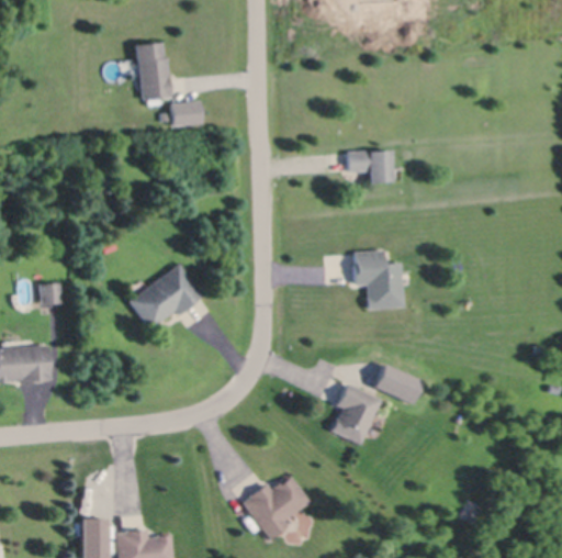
[(161,45),(163,58),(166,58),(170,97),(142,100),(136,47),(161,45)]
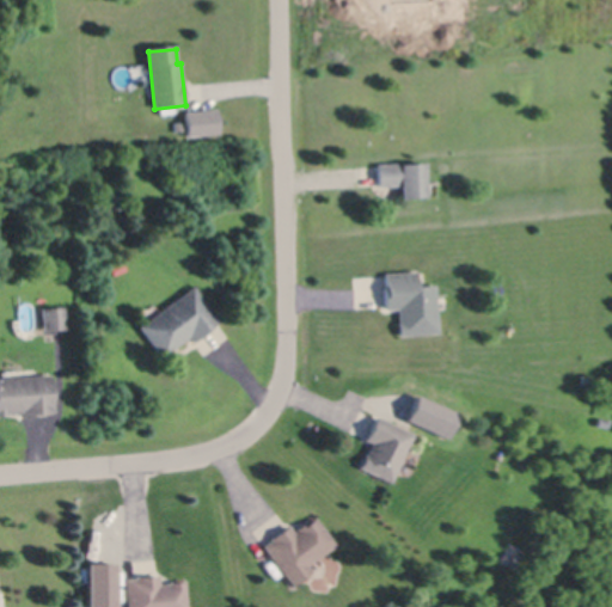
[(181,116),(182,127),(175,127),(175,140),(216,139),(215,115),(181,116)]
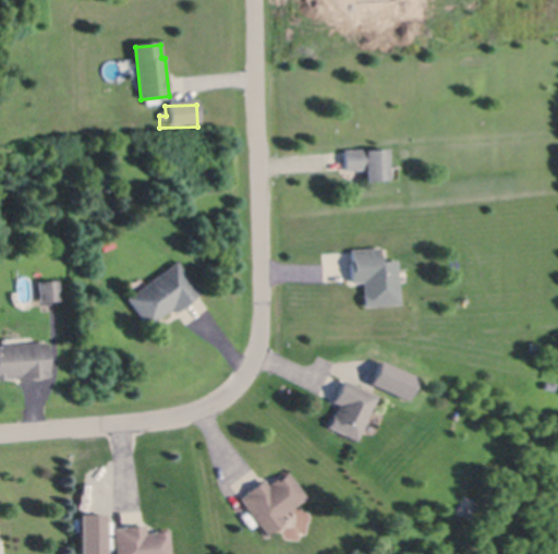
[(364,148),(365,153),(386,152),(388,182),(367,183),(366,170),(346,171),(344,149),(364,148)]
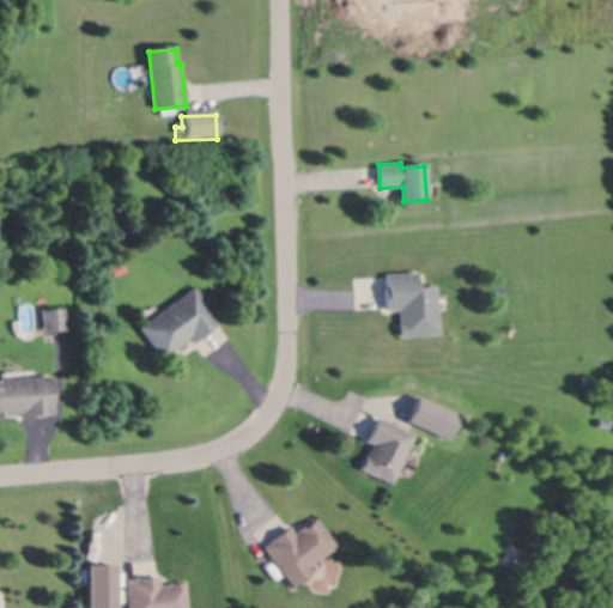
[(416,277),(416,287),(435,286),(438,335),(401,338),(400,311),(386,312),(384,299),(386,299),(384,279),(416,277)]
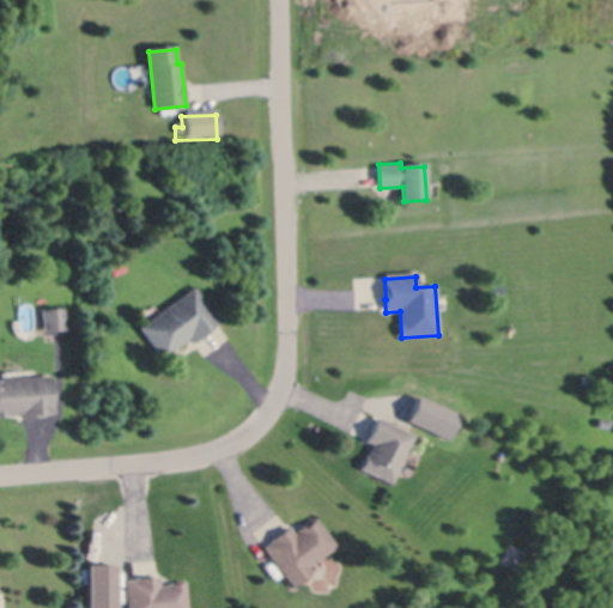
[(220,324),(194,344),(192,340),(163,362),(141,332),(195,291),(220,324)]
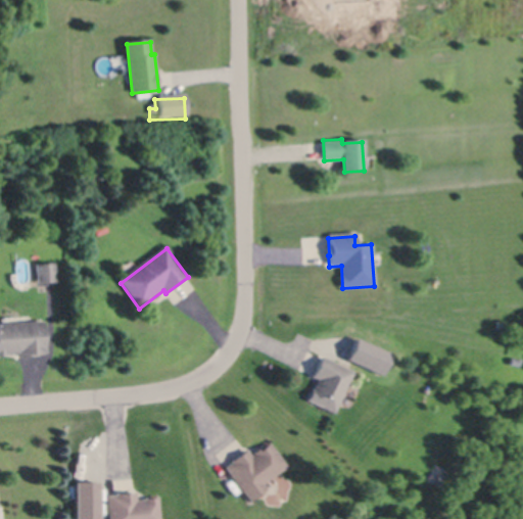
[(56,284),(39,285),(37,267),(55,266),(56,284)]
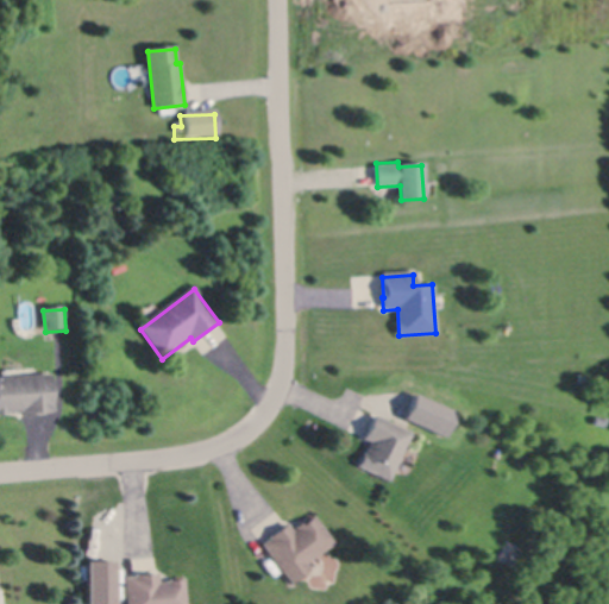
[(0,378),(50,377),(51,409),(54,409),(54,414),(44,414),(0,415),(0,378)]
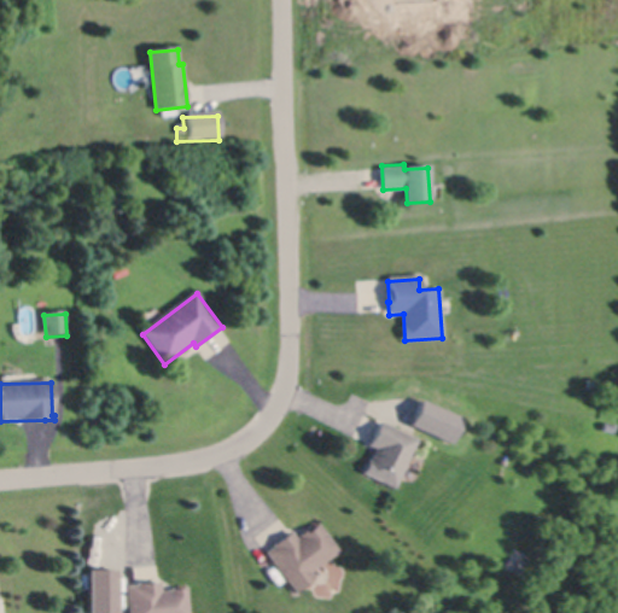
[(458,420),(413,404),(403,430),(448,447),(458,420)]
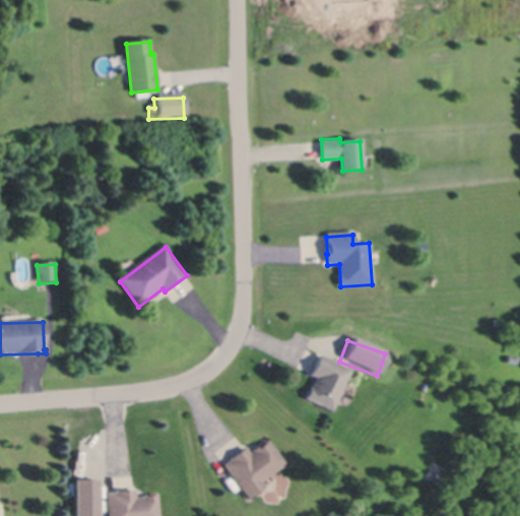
[(349,368),(331,409),(305,397),(310,388),(311,388),(317,375),(310,373),(318,353),(349,368)]
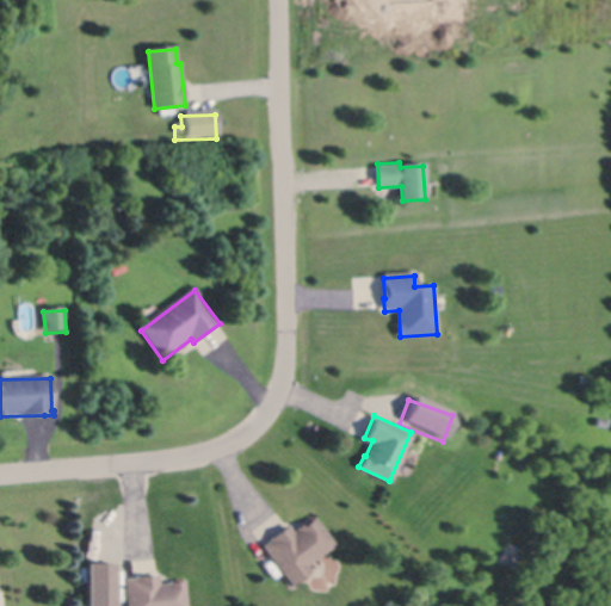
[(425,431),(421,438),(413,434),(415,427),(425,431)]
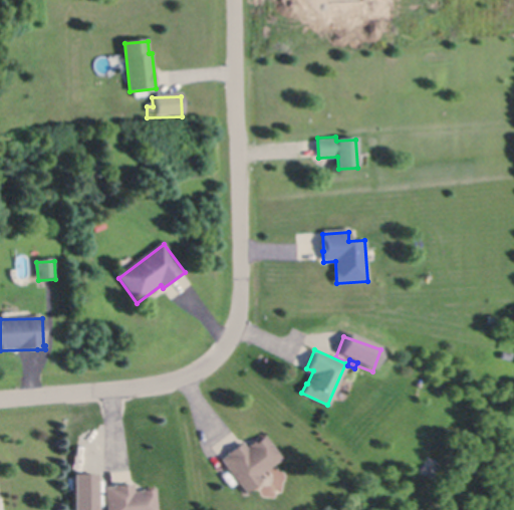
[(265,436),(282,459),(259,477),(262,481),(247,493),(223,461),(229,456),(228,454),(243,443),(248,450),(251,447),(250,445),(255,442),(256,443),(265,436)]
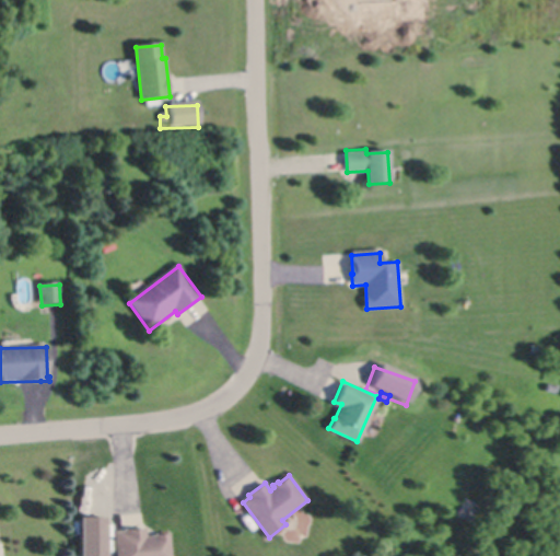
[(101,555),(101,520),(76,521),(76,555),(101,555)]
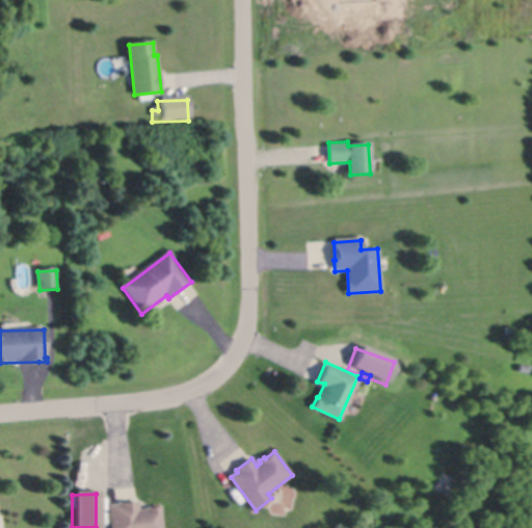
[(137,501),(138,510),(147,509),(147,507),(159,506),(161,527),(111,527),(109,505),(118,504),(117,503),(137,501)]
